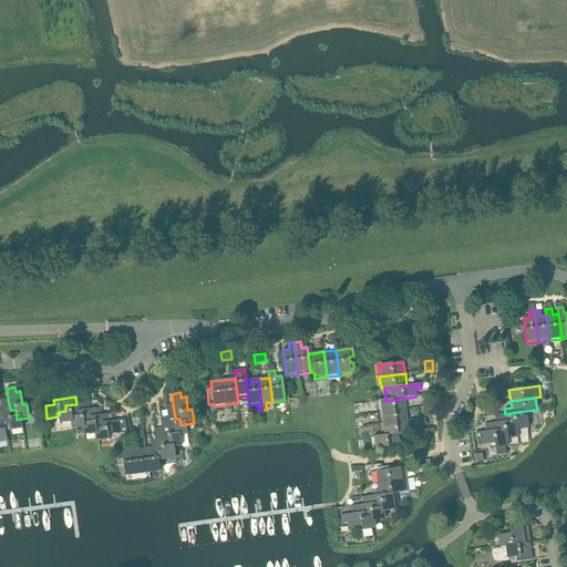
[(8,399),(1,400),(3,412),(4,423),(9,423),(10,432),(22,430),(21,419),(17,420),(16,410),(10,410),(8,399)]
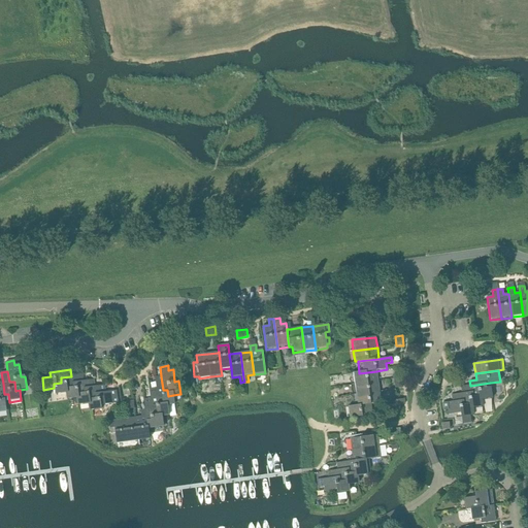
[(359,373),(353,374),(355,385),(377,382),(376,371),(359,373)]
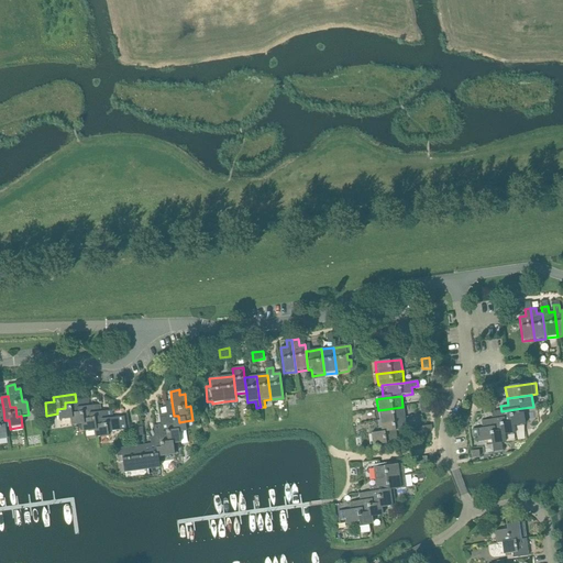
[(65,408),(57,409),(57,414),(58,421),(69,420),(69,415),(78,414),(77,409),(87,407),(86,400),(76,401),(65,403),(65,408)]
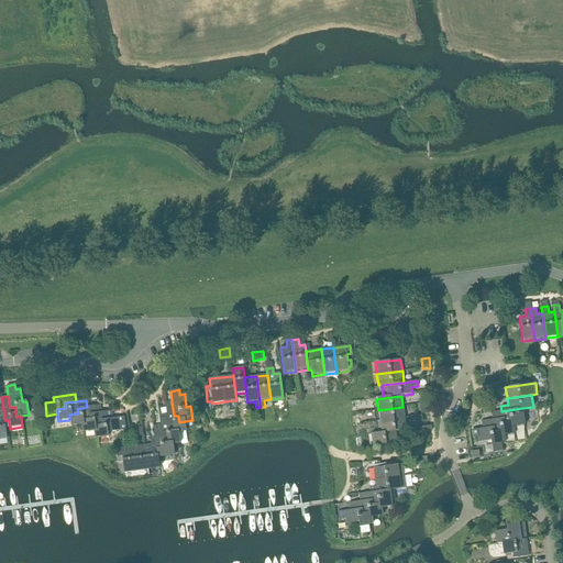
[(172,401),(165,403),(166,414),(168,428),(173,428),(174,433),(179,433),(186,432),(185,421),(179,422),(178,416),(174,416),(172,401)]
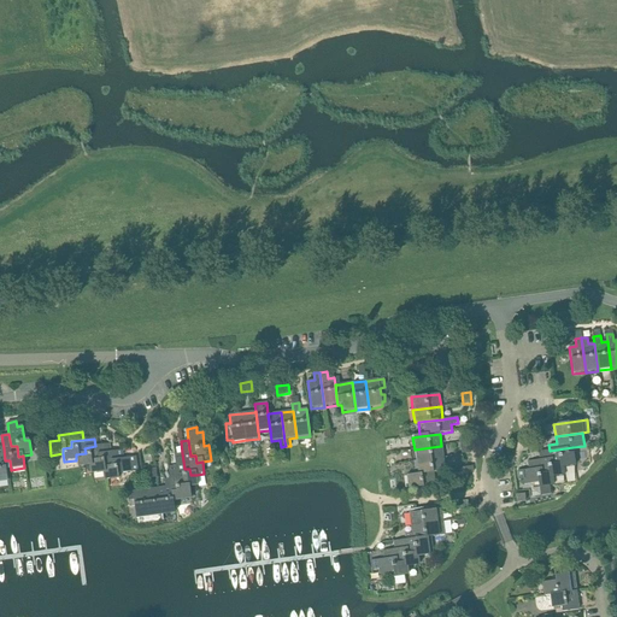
[(470,453),(469,441),(459,442),(462,454),(470,453)]
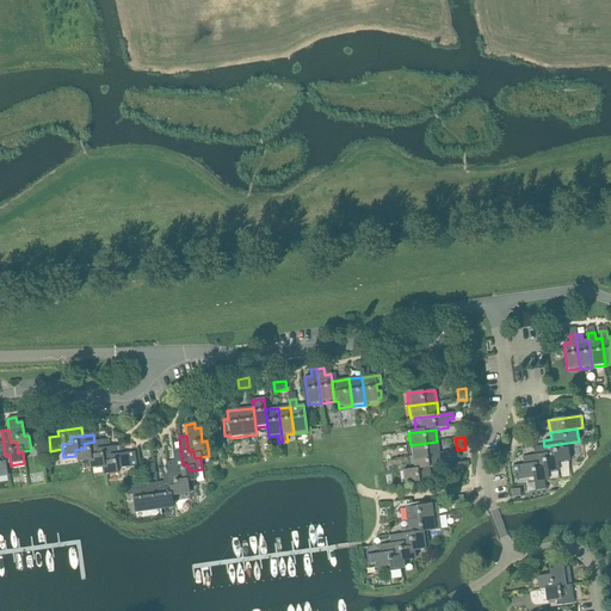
[(85,449),(75,450),(75,456),(76,463),(88,462),(88,456),(98,455),(97,450),(110,448),(109,439),(94,442),(84,444),(85,449)]
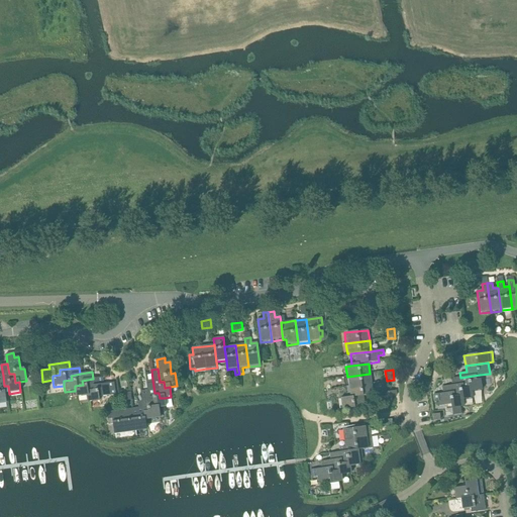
[(370,374),(347,377),(348,387),(372,384),(370,374)]
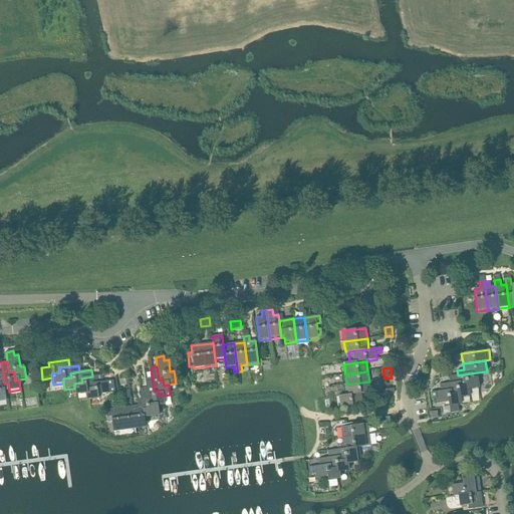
[(449,383),(439,384),(440,392),(450,391),(450,396),(460,395),(460,399),(470,397),(469,390),(479,389),(478,377),(477,377),(477,372),(458,375),(448,376),(449,383)]
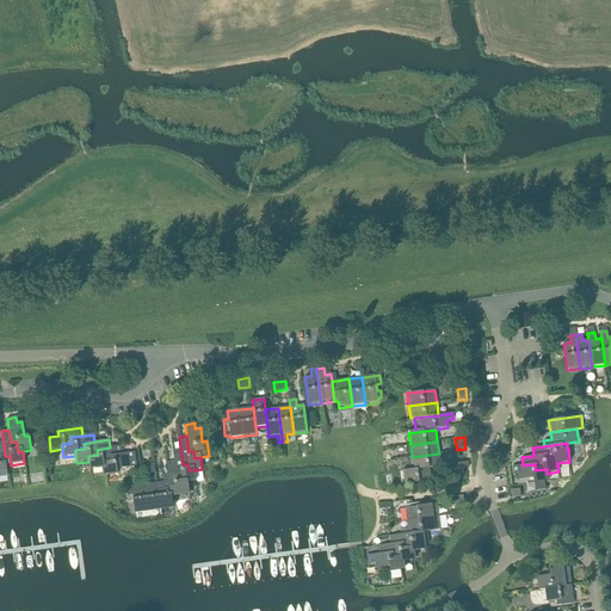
[(98,455),(88,456),(88,462),(90,470),(102,468),(100,463),(111,462),(110,456),(123,455),(122,446),(121,446),(118,446),(110,448),(97,450),(98,455)]
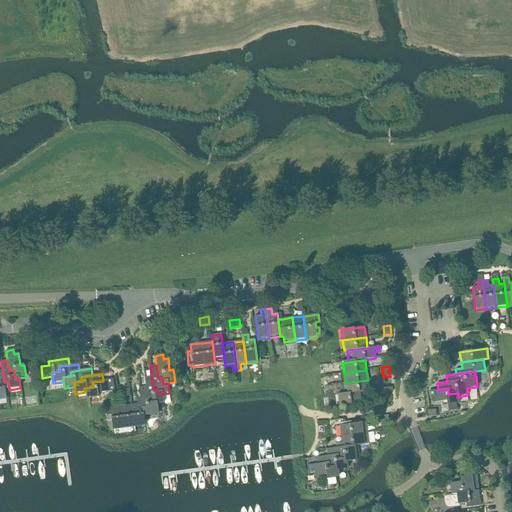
[(151,376),(145,377),(146,387),(148,400),(152,399),(152,405),(158,405),(164,404),(163,394),(158,394),(157,389),(153,389),(151,376)]
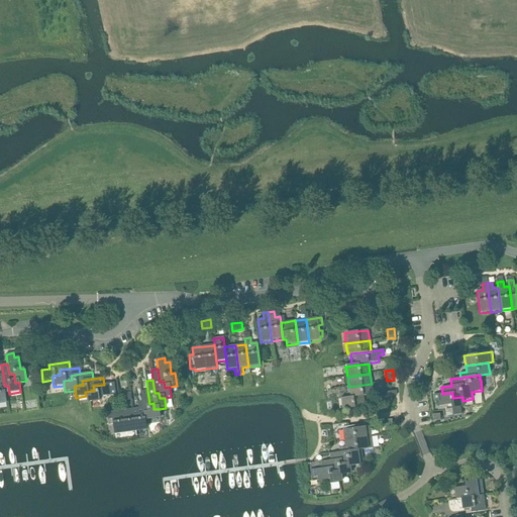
[(94,391),(85,392),(86,396),(86,397),(87,403),(99,401),(99,397),(111,396),(115,395),(114,391),(115,391),(114,383),(104,385),(93,386),(94,391)]
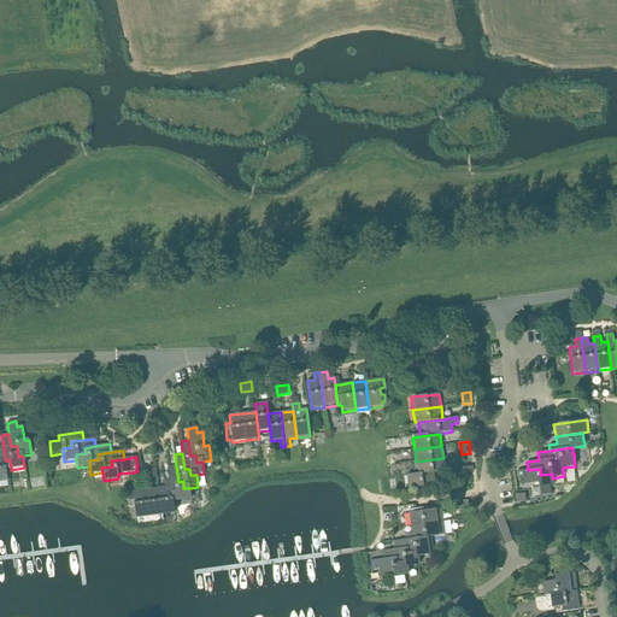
[(444,458),(416,462),(418,475),(434,474),(446,471),(444,458)]
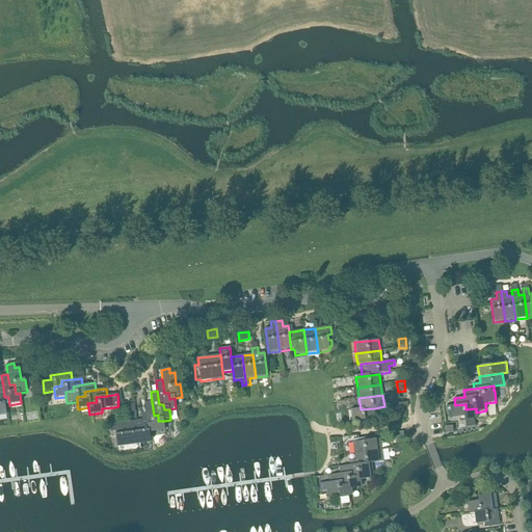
[(152,402),(145,403),(150,432),(153,432),(165,430),(164,421),(158,421),(158,415),(154,416),(152,402)]
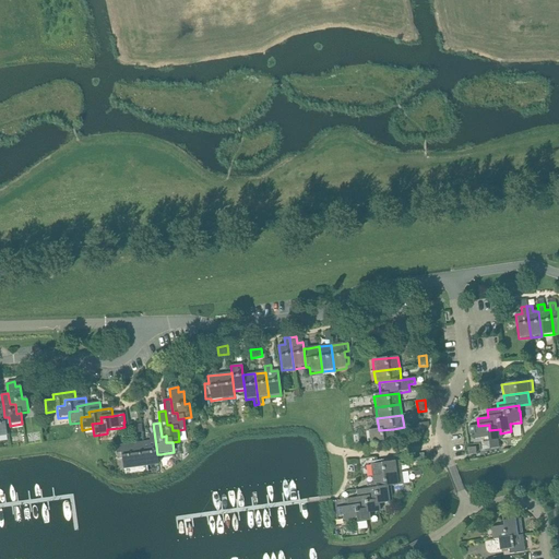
[(150,442),(144,442),(147,467),(158,465),(157,454),(153,424),(152,424),(153,435),(149,435),(150,442)]
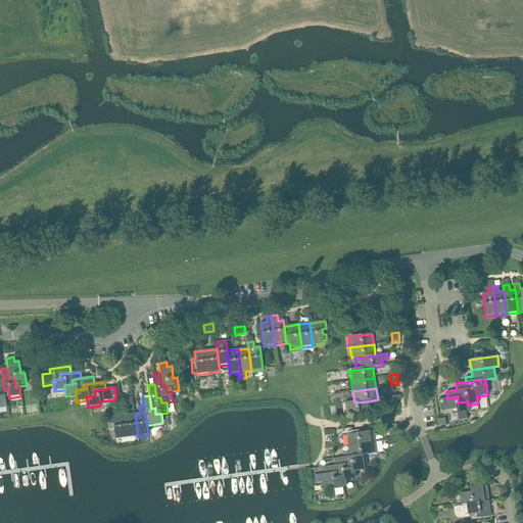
[(438,399),(437,399),(438,408),(443,407),(443,411),(456,410),(458,424),(468,423),(467,413),(469,412),(468,406),(468,401),(458,402),(458,397),(447,398),(438,399)]
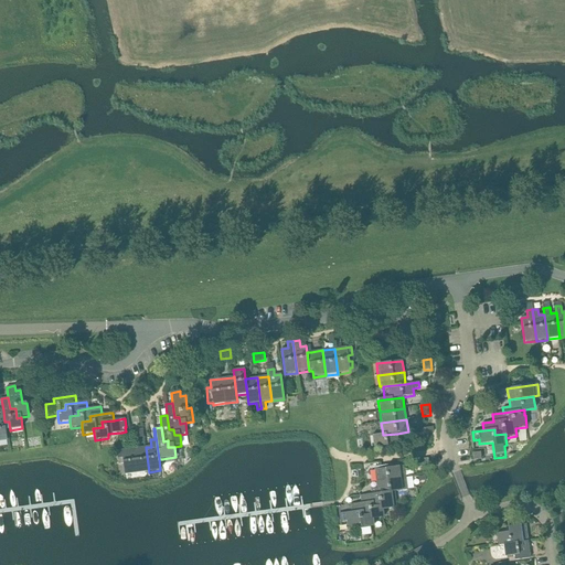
[(383,435),(375,436),(376,448),(376,452),(385,451),(392,450),(392,446),(398,445),(397,434),(383,435)]
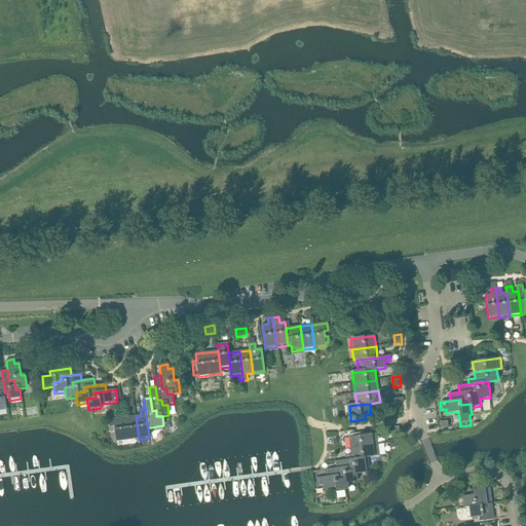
[(136,416),(122,418),(125,442),(139,440),(136,416)]
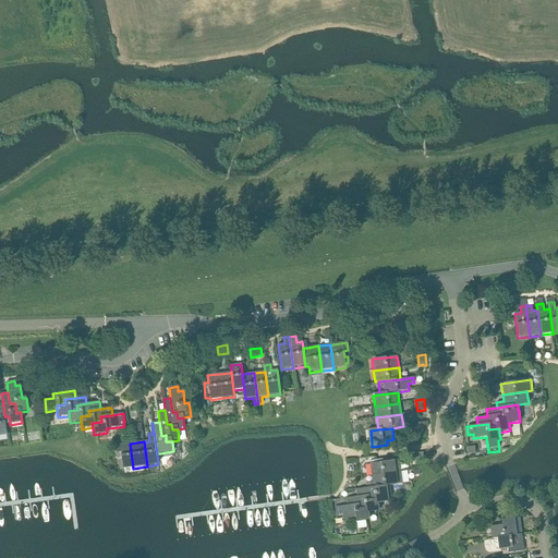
[(120,445),(114,446),(116,452),(117,459),(121,458),(123,470),(133,469),(130,444),(120,445)]
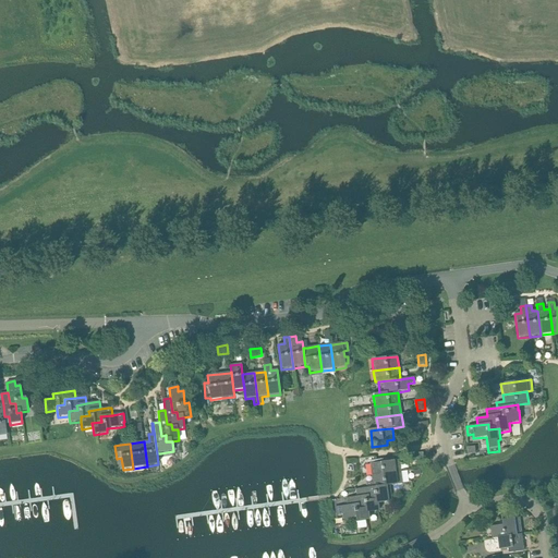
[(395,461),(370,464),(371,474),(401,471),(400,463),(395,463),(395,461)]
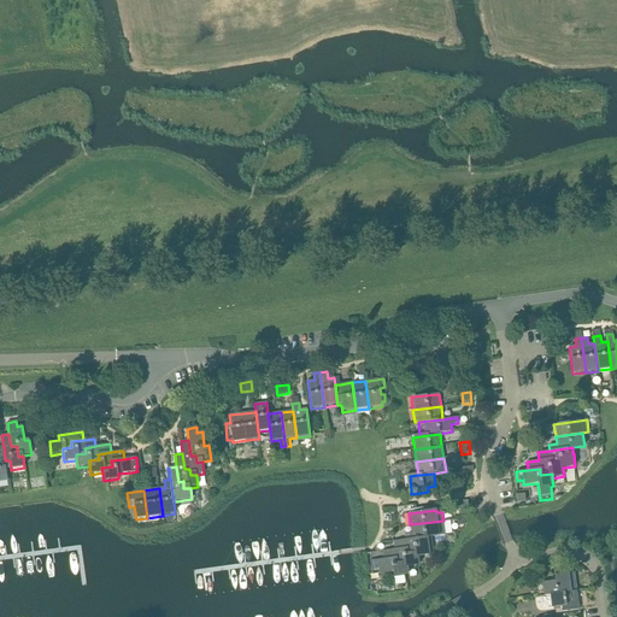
[(411,534),(404,535),(405,540),(432,538),(446,535),(444,521),(410,524),(411,534)]
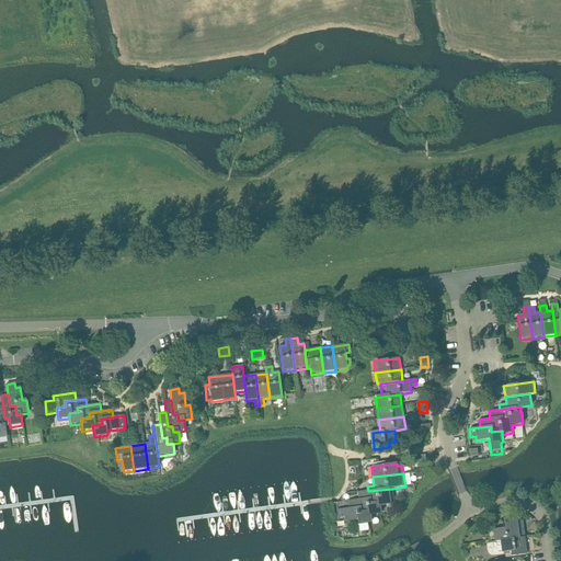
[(368,491),(358,492),(358,500),(369,499),(370,504),(380,503),(380,506),(395,505),(392,489),(368,491)]
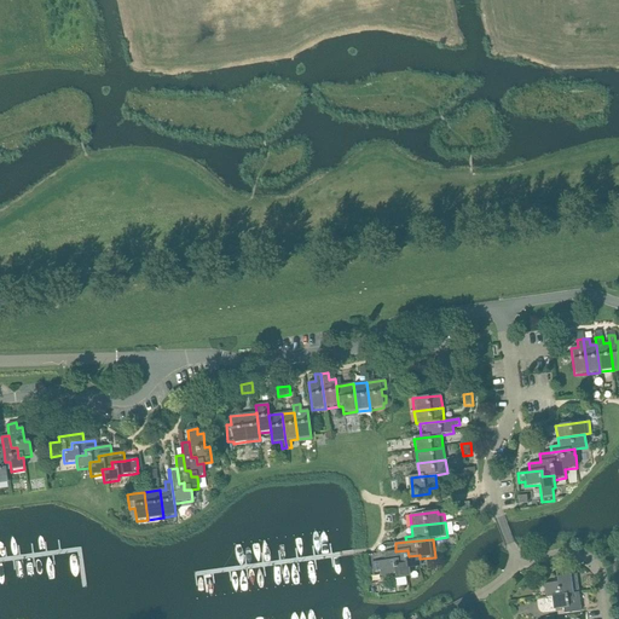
[(395,551),(383,553),(385,561),(397,560),(398,566),(409,563),(409,570),(421,567),(420,559),(420,555),(409,556),(408,550),(395,551)]
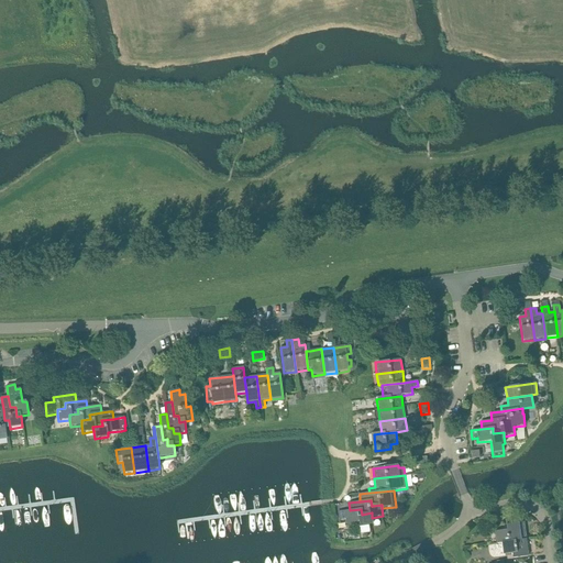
[(350,510),(344,511),(344,519),(345,522),(345,525),(359,522),(359,527),(368,526),(370,526),(373,525),(372,518),(372,512),(362,515),(361,509),(350,510)]
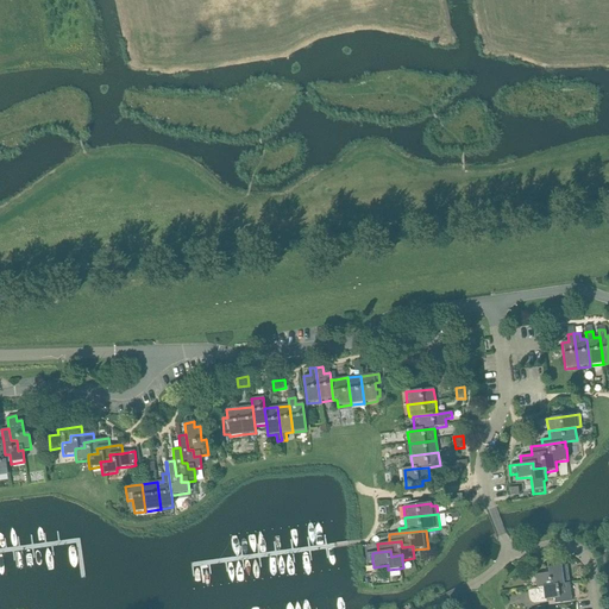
[(537,589),(542,588),(554,585),(564,584),(562,566),(554,567),(553,562),(546,563),(548,573),(535,576),(537,589)]
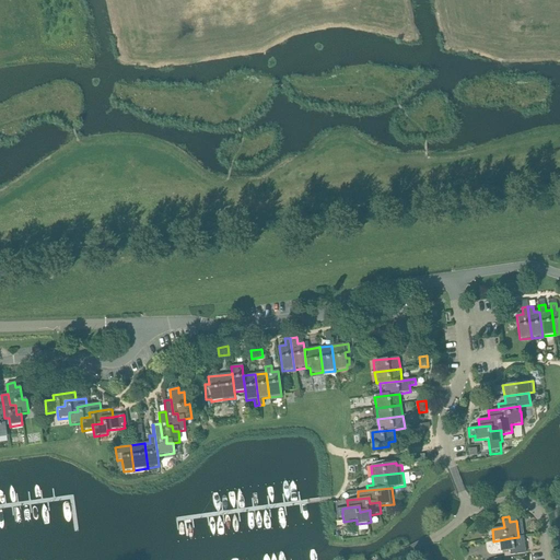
[(523,536),(518,537),(510,538),(499,540),(500,552),(512,550),(512,556),(525,553),(523,536)]
